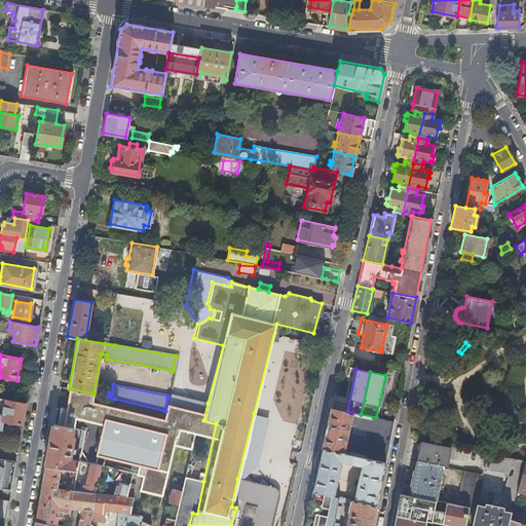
[(94,393),(69,388),(67,397),(91,403),(94,393)]
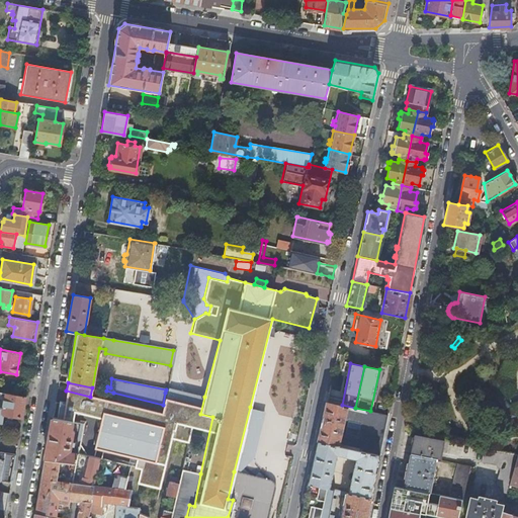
[(491,397),(505,421),(513,416),(499,392),(491,397)]
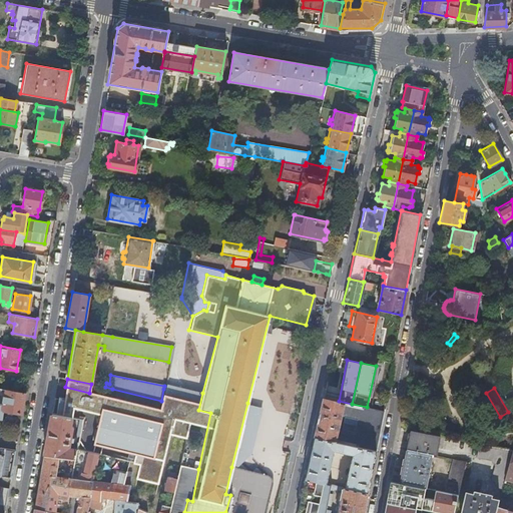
[(0,419),(1,420),(2,411),(20,414),(24,393),(4,389),(1,404),(0,403),(0,419)]
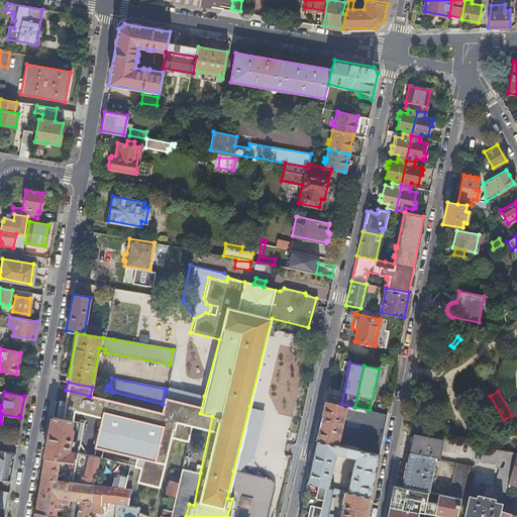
[(200,413),(204,396),(184,392),(177,395),(165,392),(163,404),(161,413),(106,399),(94,448),(136,458),(132,479),(159,485),(169,438),(187,442),(194,411),(200,413)]
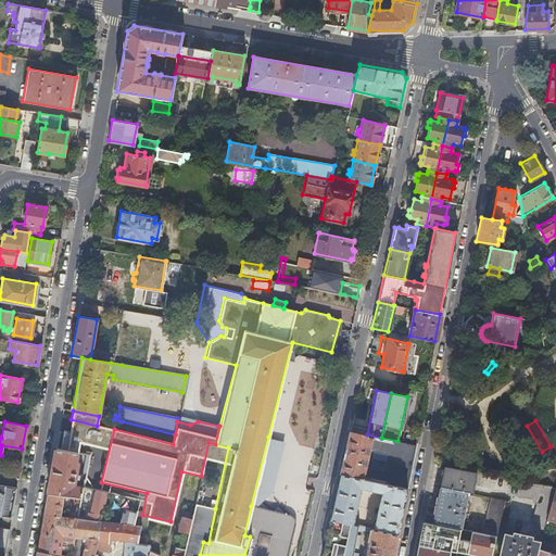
[(403,487),(406,488),(415,444),(397,441),(381,438),(367,434),(349,430),(339,474),(403,487)]
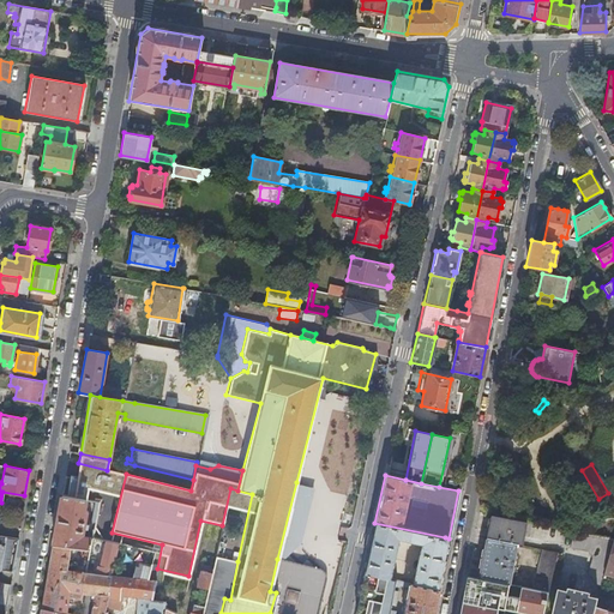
[(67,497),(85,500),(88,481),(71,477),(67,497)]
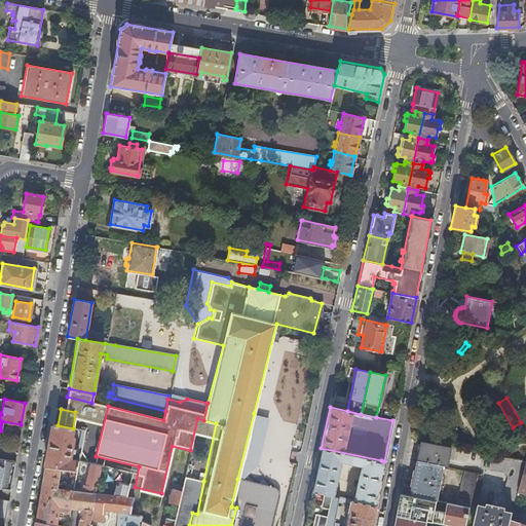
[(246,476),(253,483),(256,484),(272,417),(254,413),(237,479),(241,480),(246,476)]
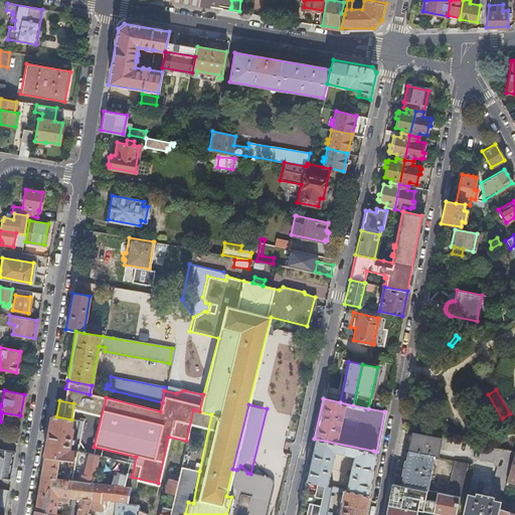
[(56,416),(51,415),(44,457),(58,459),(69,461),(74,462),(75,455),(75,453),(68,451),(71,428),(69,427),(71,419),(56,416)]
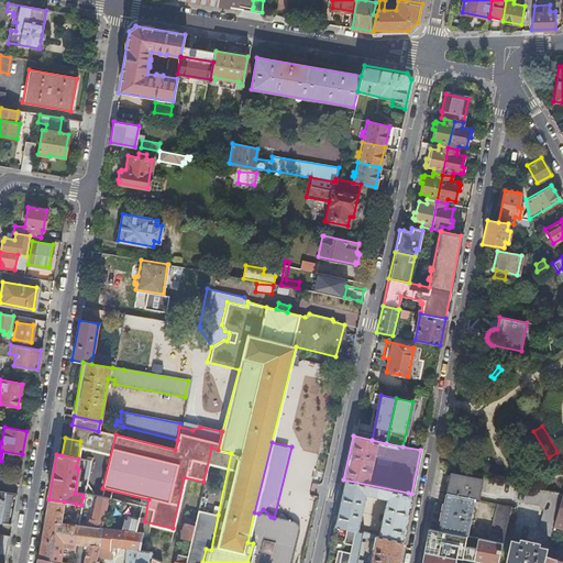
[(484,492),(487,481),(450,473),(445,494),(474,499),(478,500),(479,492),(484,492)]
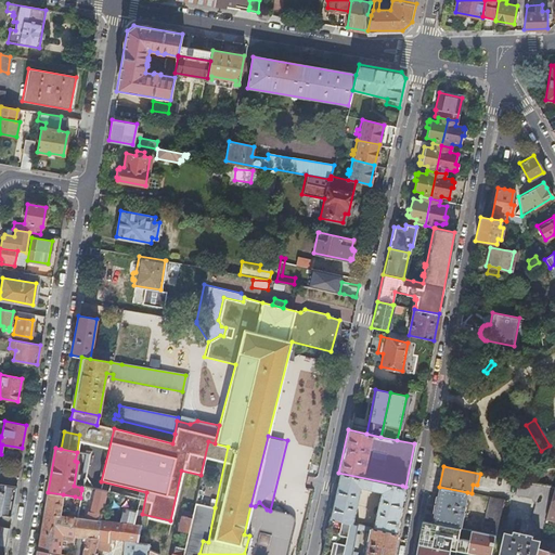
[(372,527),(397,532),(405,487),(402,486),(338,473),(328,517),(352,523),(360,487),(379,492),(372,527)]
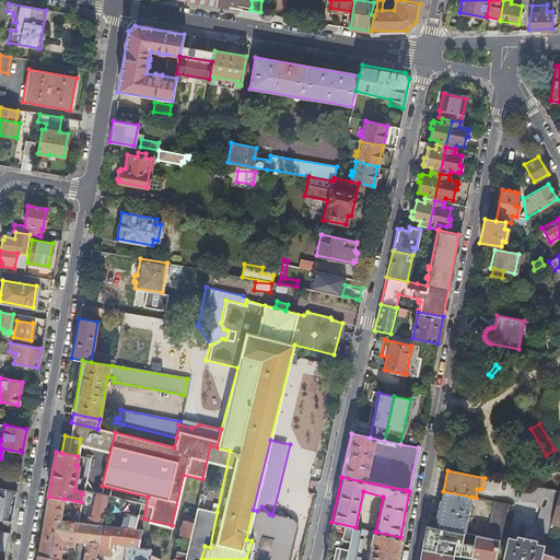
[(549,526),(559,490),(522,485),(520,499),(536,501),(539,509),(536,524),(539,525),(544,533),(548,534),(549,526)]
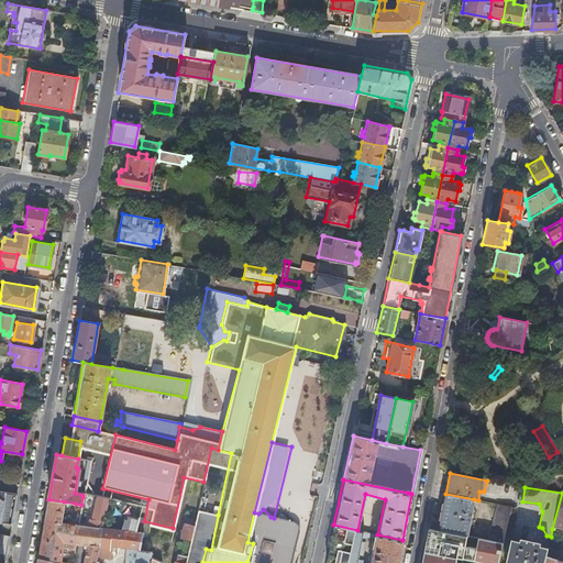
[(562,493),(552,529),(562,531),(562,493)]
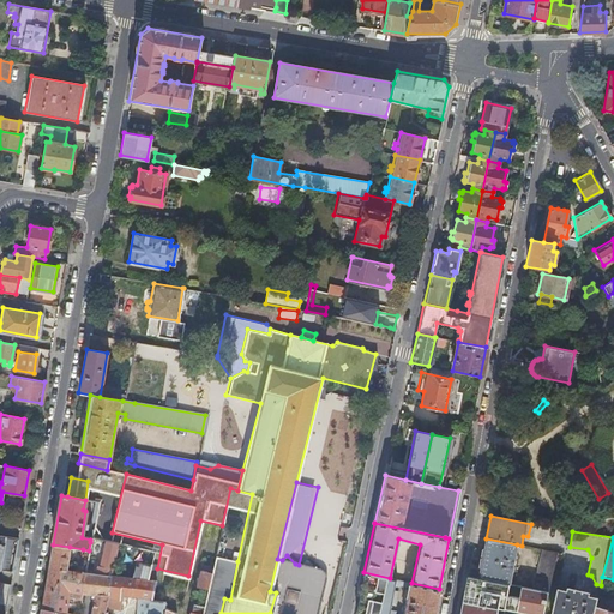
[(517,545),(486,539),(479,578),(509,584),(517,545)]
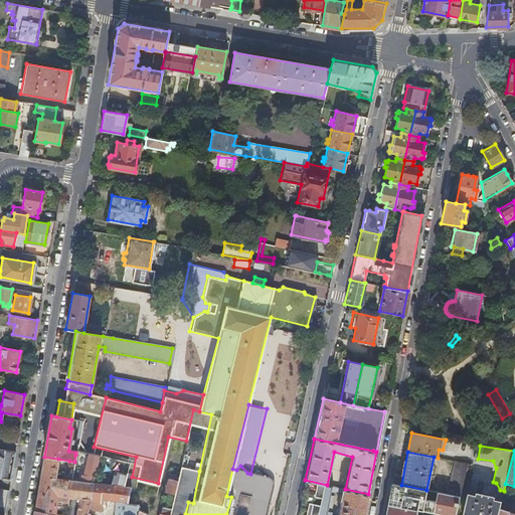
[(80,480),(93,483),(100,458),(87,455),(80,480)]
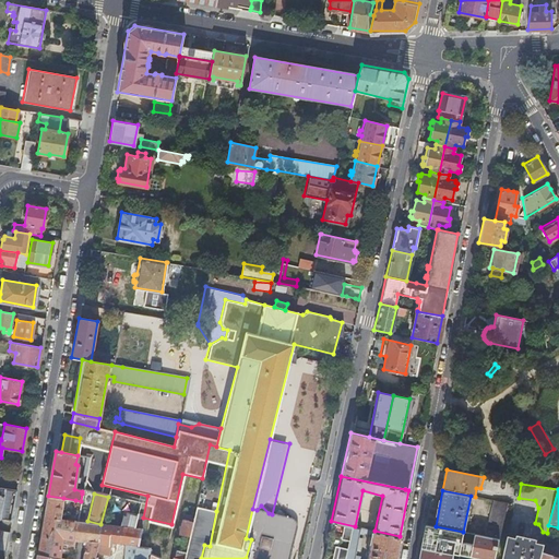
[(63,498),(48,496),(37,555),(59,558),(62,558),(70,558),(71,551),(61,550),(62,539),(73,540),(76,522),(59,520),(63,498)]
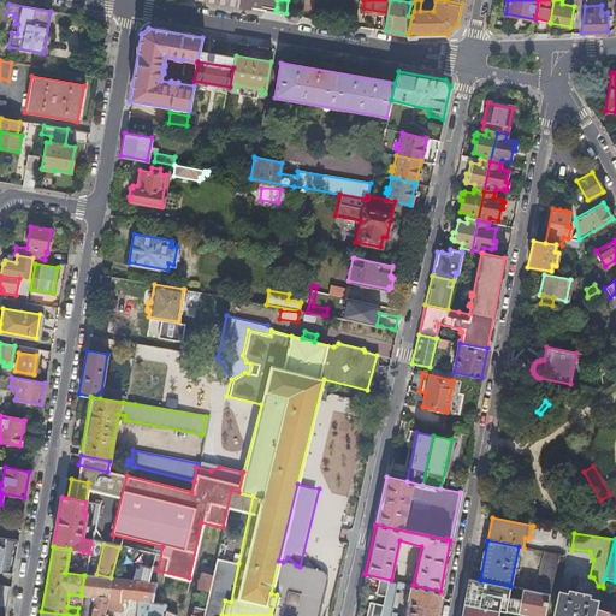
[(550,594),(558,555),(543,551),(533,591),(550,594)]
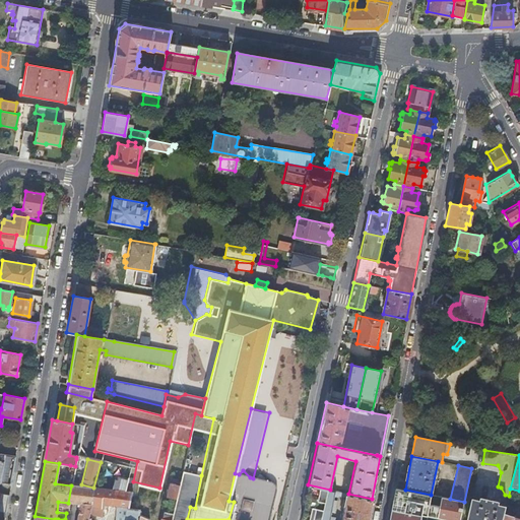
[(201,475),(182,471),(180,482),(179,485),(176,498),(172,514),(172,516),(175,517),(174,519),(176,519),(187,519),(190,507),(195,508),(201,475)]
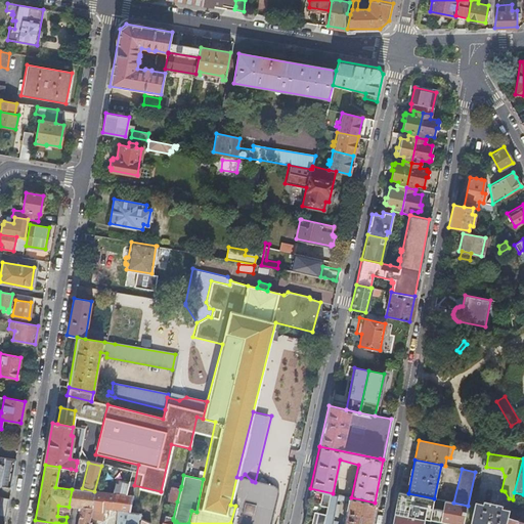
[(235,506),(230,523),(269,523),(276,495),(276,494),(277,493),(276,492),(276,491),(275,490),(275,489),(274,488),(274,487),(273,487),(273,486),(272,486),(270,485),(266,485),(256,482),(255,482),(252,481),(241,478),(236,477),(230,505),(235,506)]
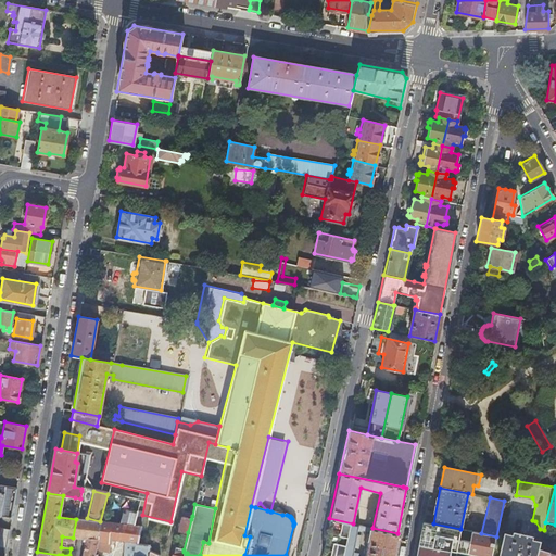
[(182,510),(177,530),(188,532),(191,519),(187,518),(187,515),(188,512),(182,510)]
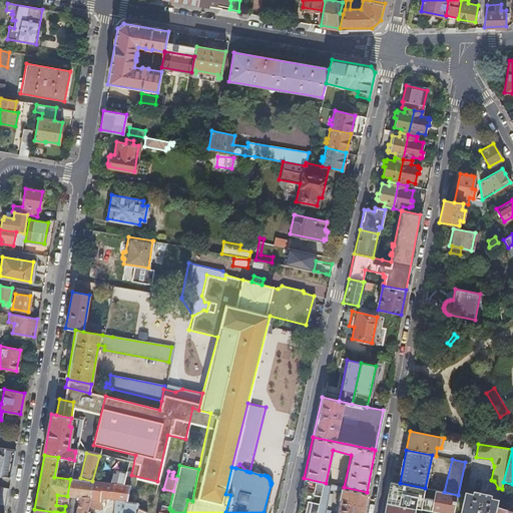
[(122,485),(124,477),(112,474),(110,484),(122,485)]
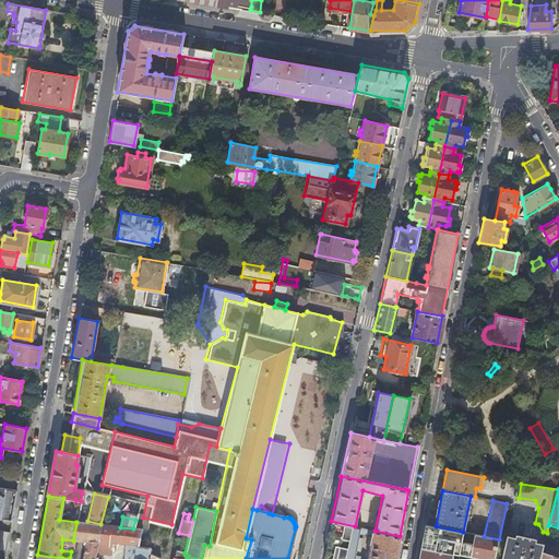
[(355,526),(331,521),(322,558),(325,558),(353,558),(354,555),(358,533),(359,527),(355,526)]
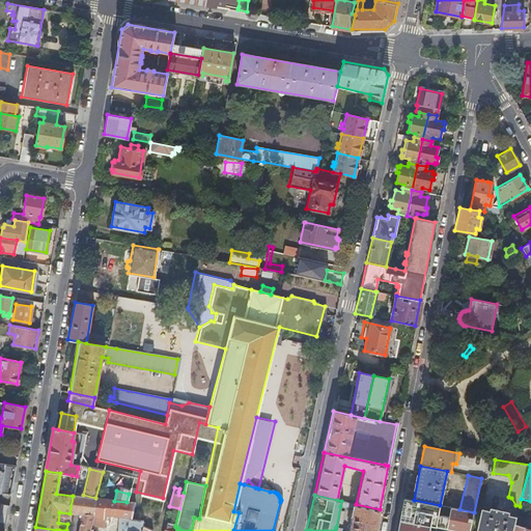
[(127,530),(130,521),(133,503),(127,502),(114,501),(95,498),(92,515),(90,525),(102,527),(103,519),(105,518),(105,515),(118,516),(115,530),(93,530),(89,526),(87,530),(127,530)]
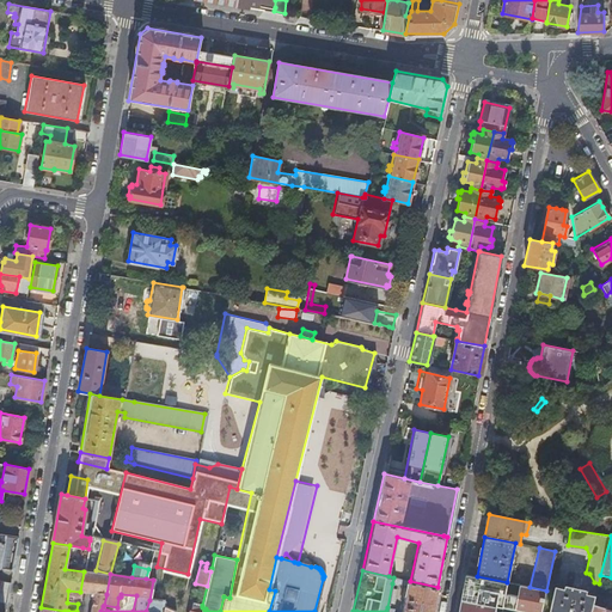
[(495,611),(496,607),(525,611),(540,611),(546,591),(530,587),(507,582),(477,576),(465,574),(457,611),(495,611)]
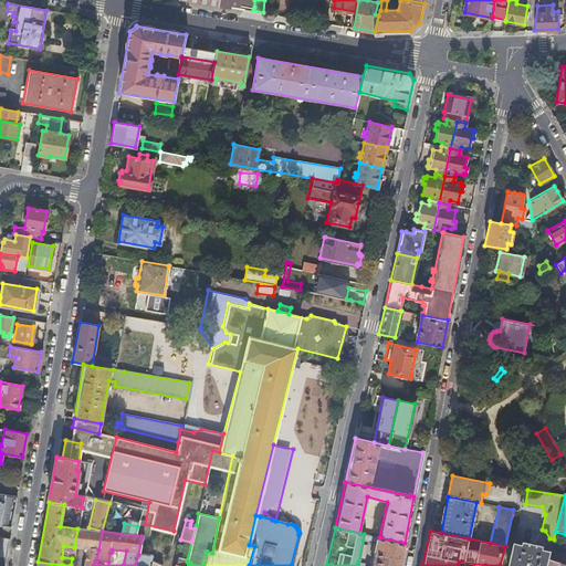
[(374,565),(400,565),(405,543),(379,537),(364,534),(363,540),(367,541),(367,538),(378,541),(376,556),(371,556),(370,564),(374,565)]
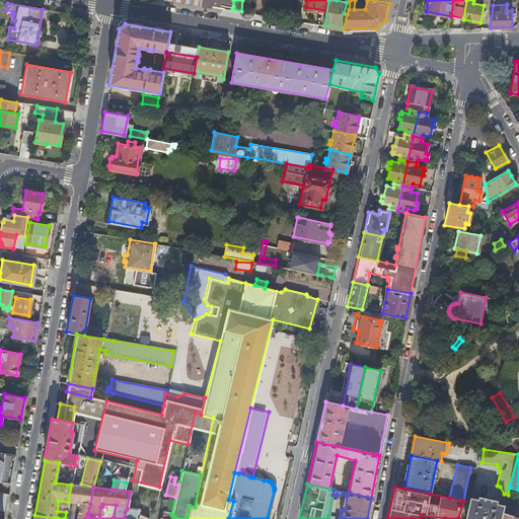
[(500,518),(503,512),(505,505),(497,503),(497,500),(479,497),(478,500),(470,498),(464,518),(500,518)]
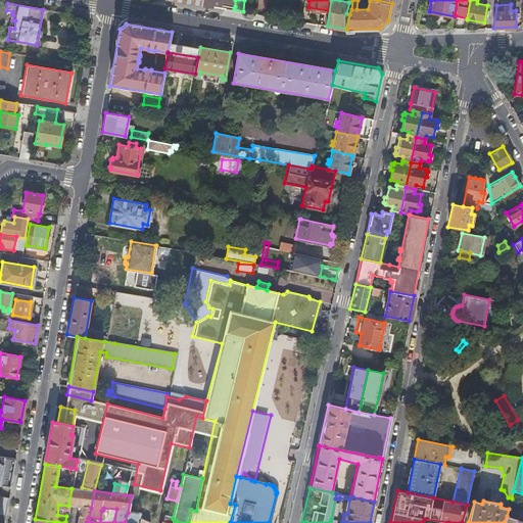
[(57,515),(66,516),(68,506),(58,505),(57,515)]
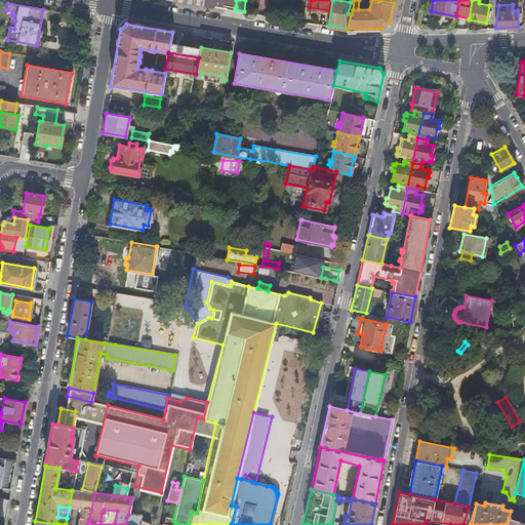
[(136,524),(138,517),(128,515),(125,524),(136,524)]
